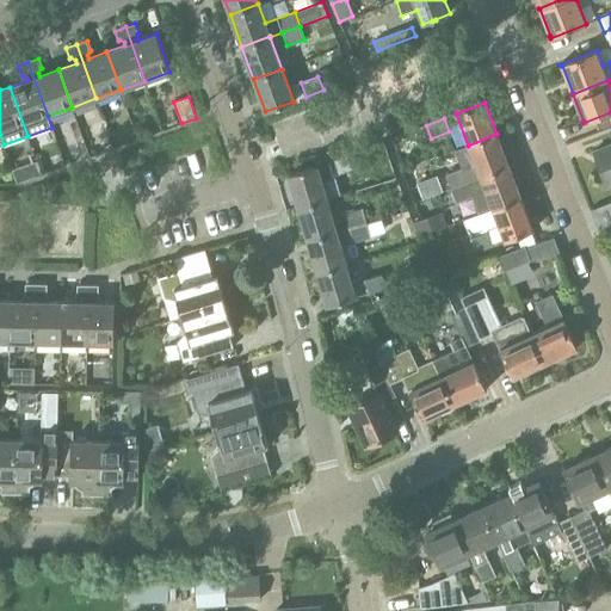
[(462,168),(446,174),(446,176),(451,189),(508,166),(497,134),(468,144),(469,146),(455,150),(462,168)]
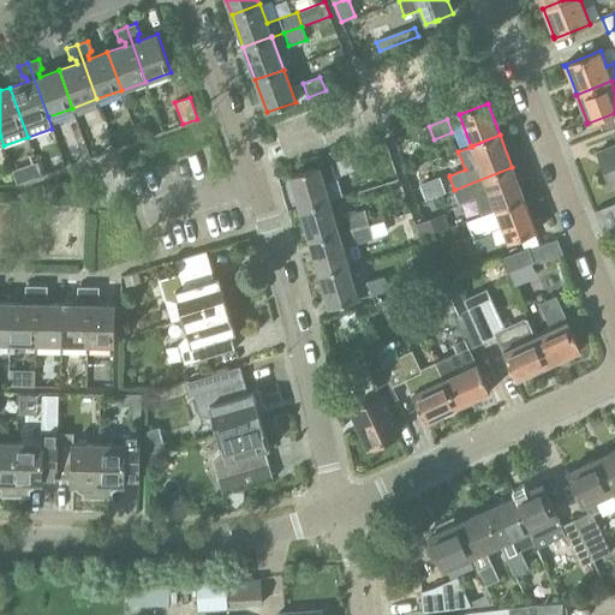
[(614,145),(598,153),(611,189),(614,186),(614,145)]
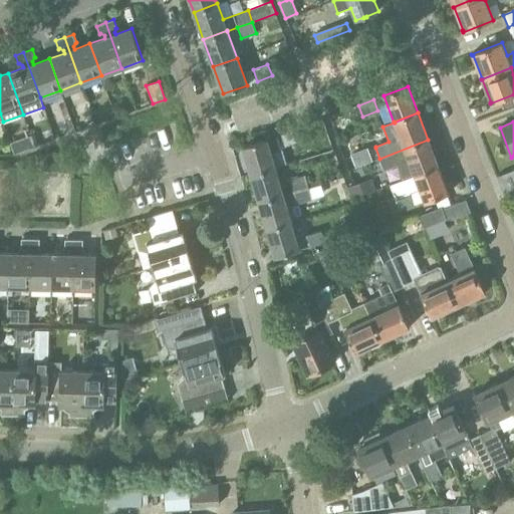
[(292,131),(277,137),(281,148),(296,142),(292,131)]
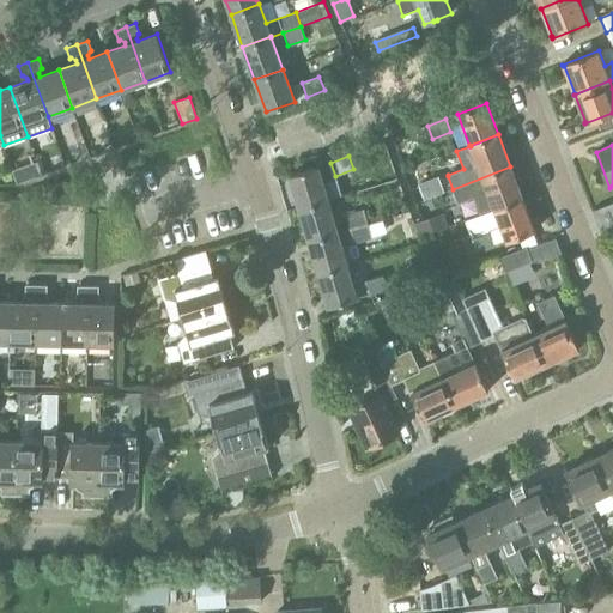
[(36,162),(12,170),(17,183),(41,175),(36,162)]
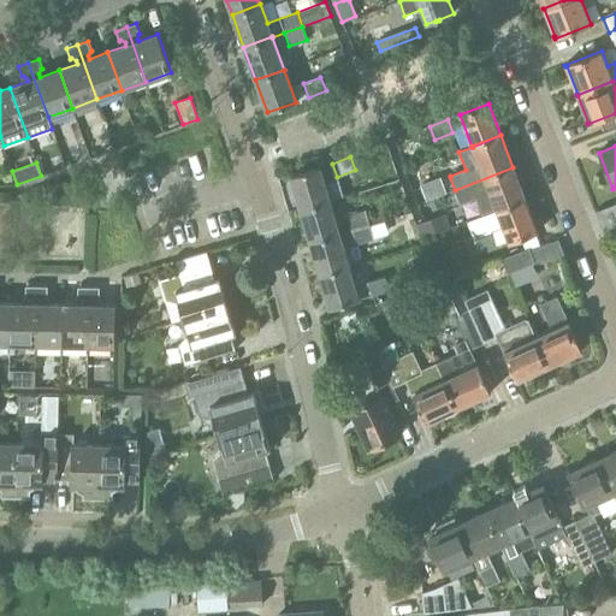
[(301,208),(330,200),(320,166),(290,176),(301,208)]
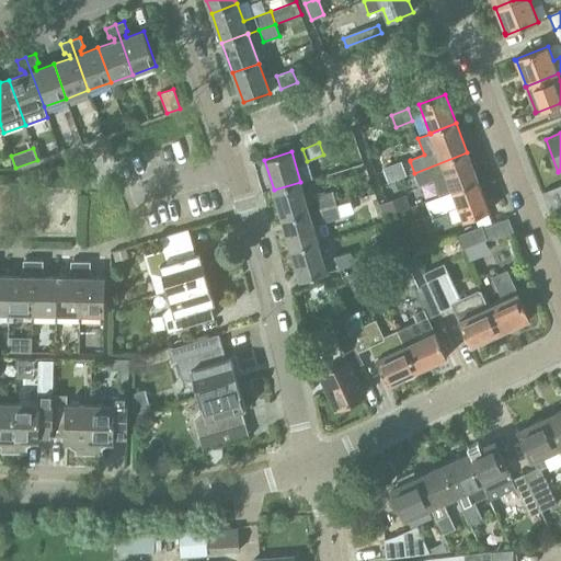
[(467,152),(414,173),(419,185),(434,180),(441,196),(453,192),(478,181),(467,152)]
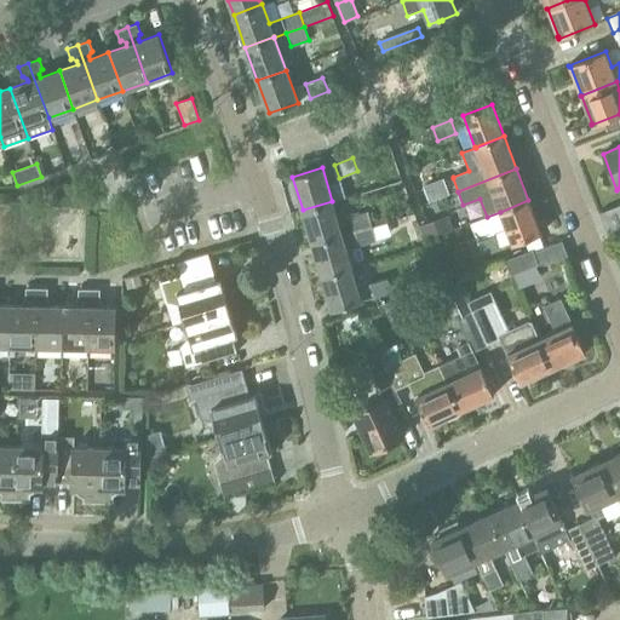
[(342,235),(332,201),(303,210),(313,244),(342,235)]
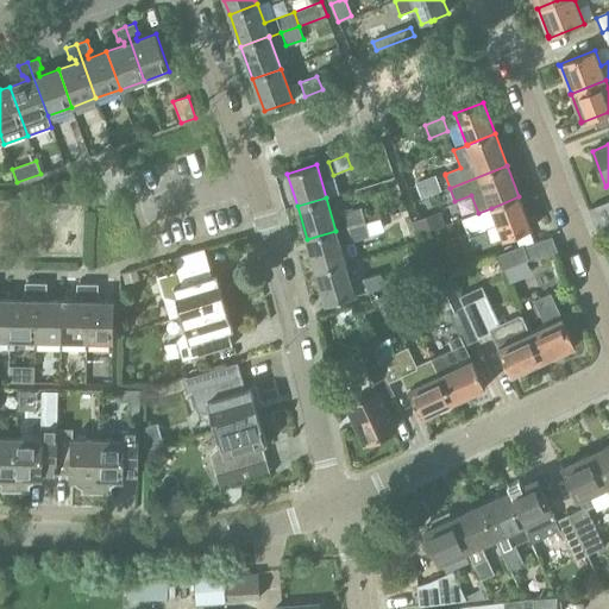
[(532,230),(520,198),(491,208),(503,240),(532,230)]
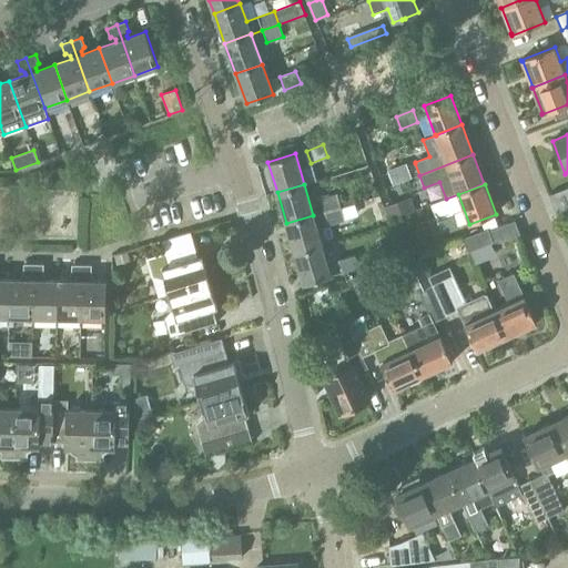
[(321,199),(325,212),(341,208),(337,194),(327,196),(321,199)]
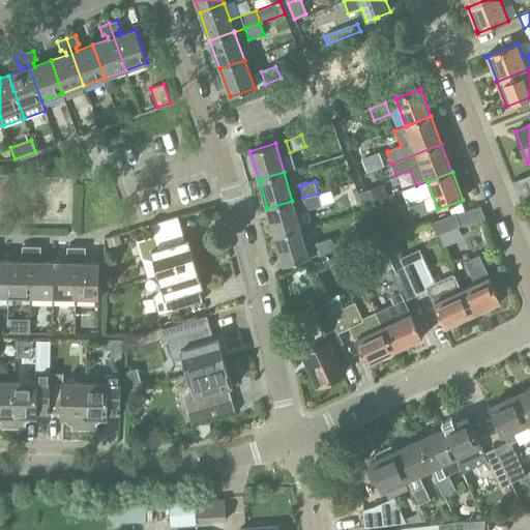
[(366,192),(359,194),(362,201),(363,205),(376,201),(372,189),(366,192)]
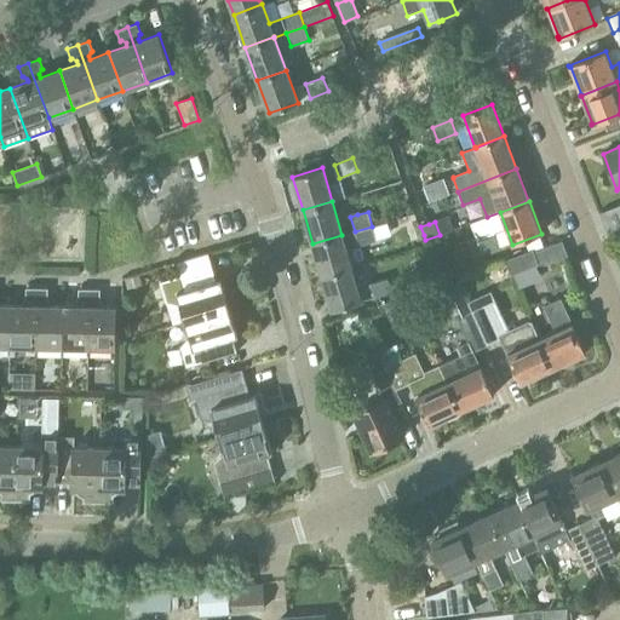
[(372,227),(355,231),(360,246),(375,241),(372,227)]
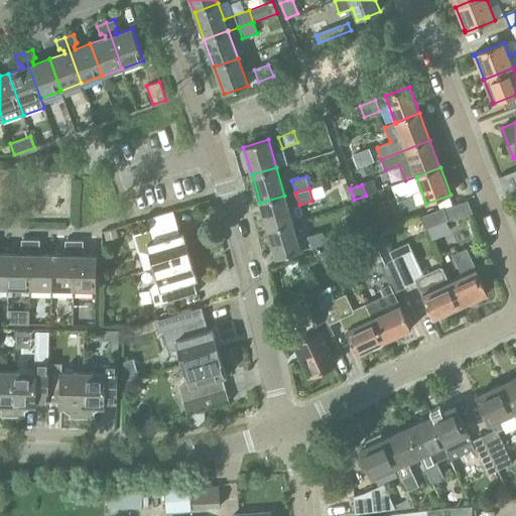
[(284,196),(260,203),(268,231),(292,223),(284,196)]
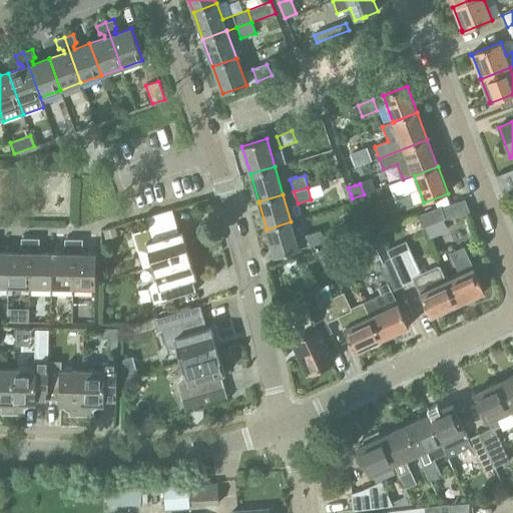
[(414,206),(410,195),(395,200),(400,211),(414,206)]
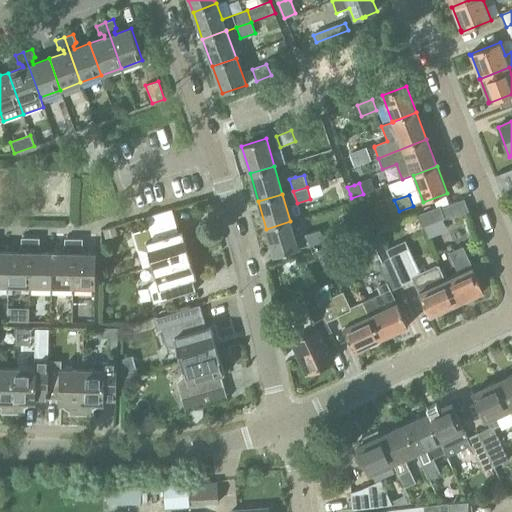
[(444,219),(440,207),(417,216),(422,227),(444,219)]
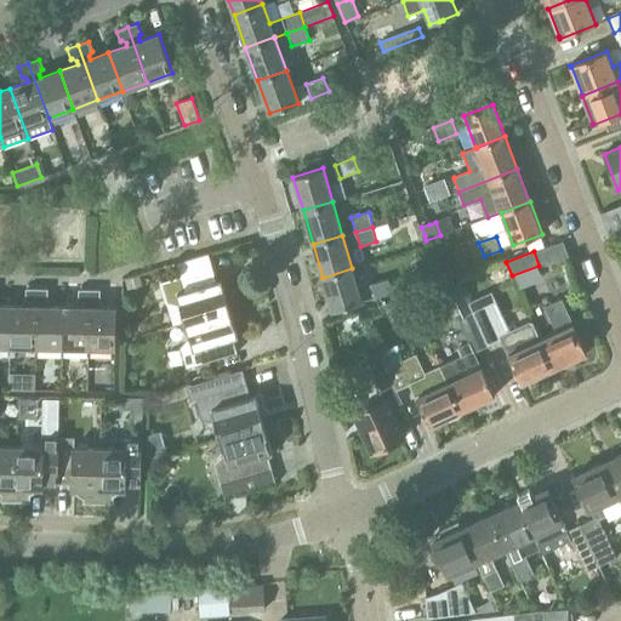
[(181,277),(160,283),(174,325),(184,322),(229,308),(221,279),(216,281),(212,267),(189,274),(184,261),(177,263),(181,277)]
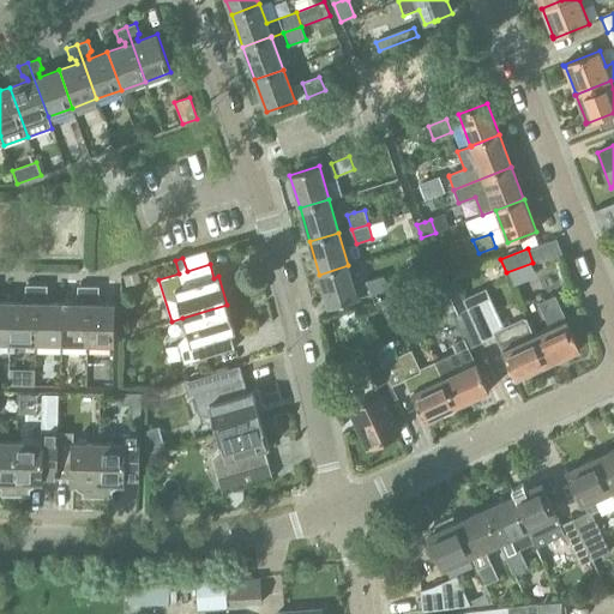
[(357,299),(348,265),(319,275),(329,308),(357,299)]
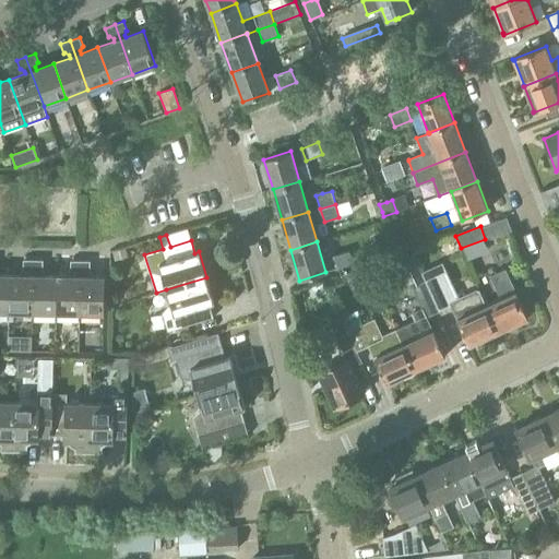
[(126,248),(113,251),(115,260),(128,257),(126,248)]
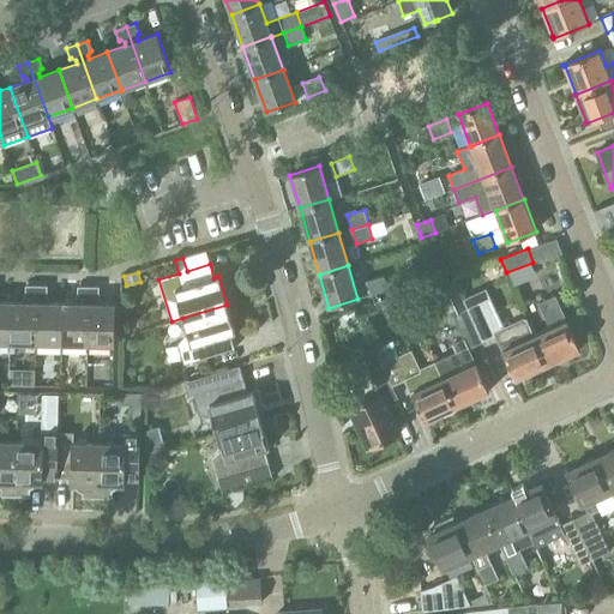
[(384,276),(366,281),(369,295),(387,290),(384,276)]
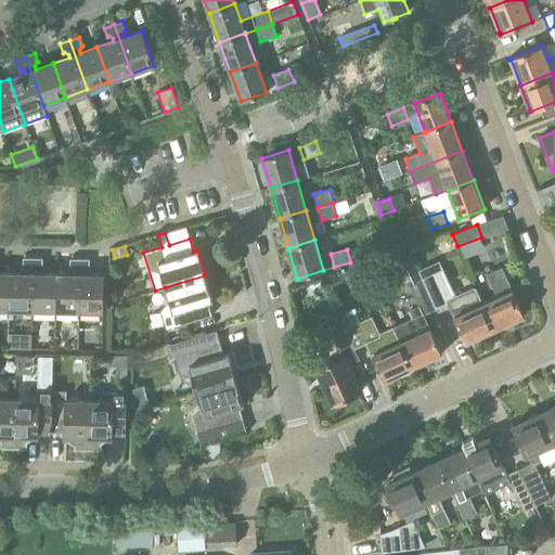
[(9,273),(9,310),(13,310),(31,310),(33,258),(23,258),(23,267),(24,267),(27,270),(27,273),(9,273)]
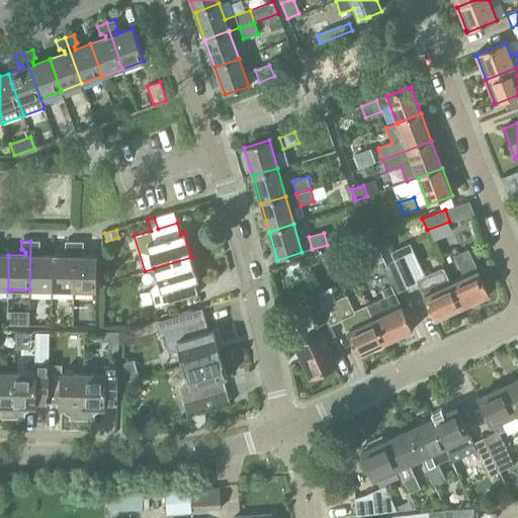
[(30,241),(29,289),(52,290),(53,256),(35,255),(36,253),(38,250),(39,250),(40,241),(30,241)]
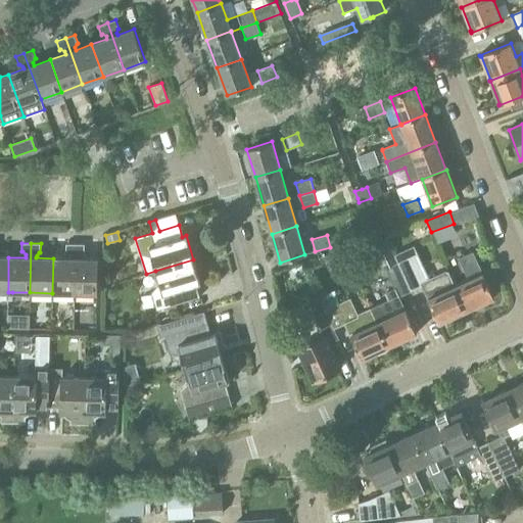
[(53,258),(52,293),(75,293),(76,244),(65,243),(65,252),(66,252),(69,255),(69,258),(53,258)]
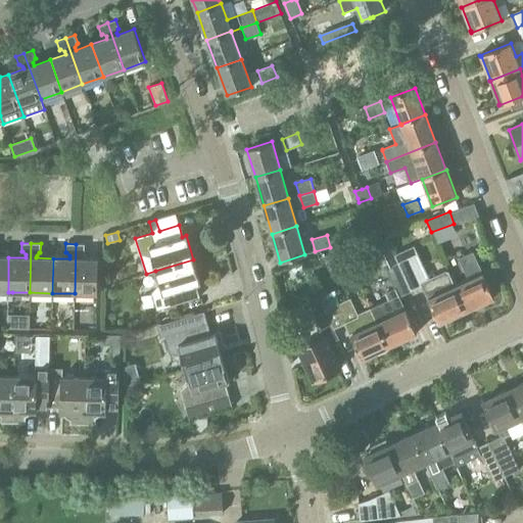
[(76,244),(75,293),(97,293),(98,258),(81,258),(81,255),(84,253),(85,244),(76,244)]
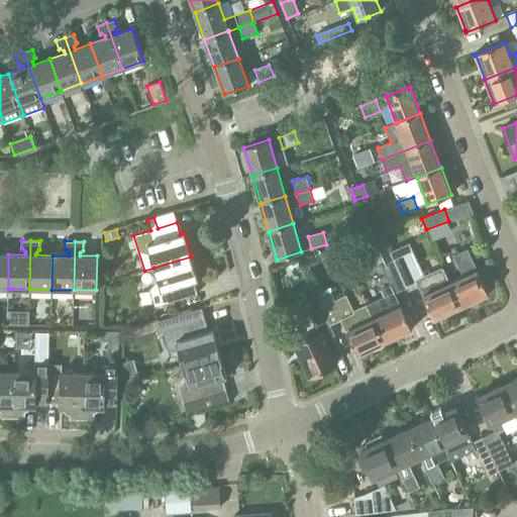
[(339,246),(323,253),(329,269),(346,261),(339,246)]
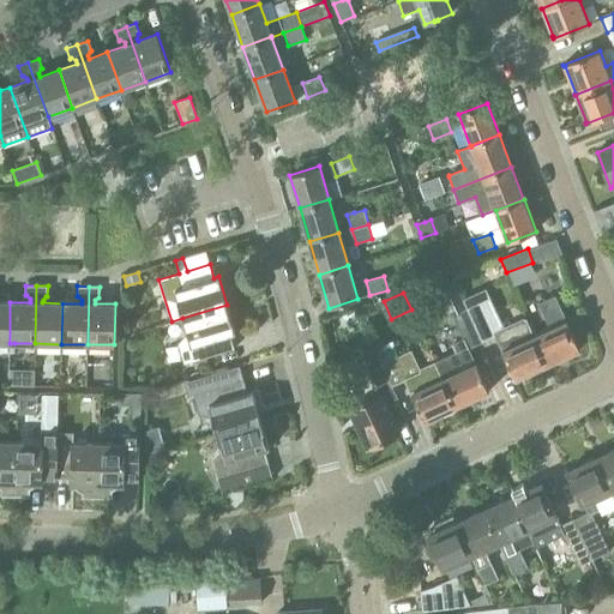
[(551,329),(535,336),(548,365),(581,349),(555,295),(539,304),(551,329)]
